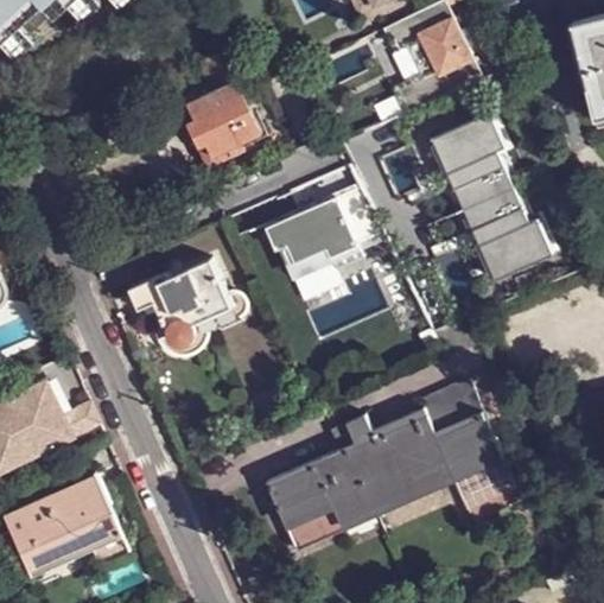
[(370,0),(368,0),(354,7),(358,16),(374,7),(370,0)]
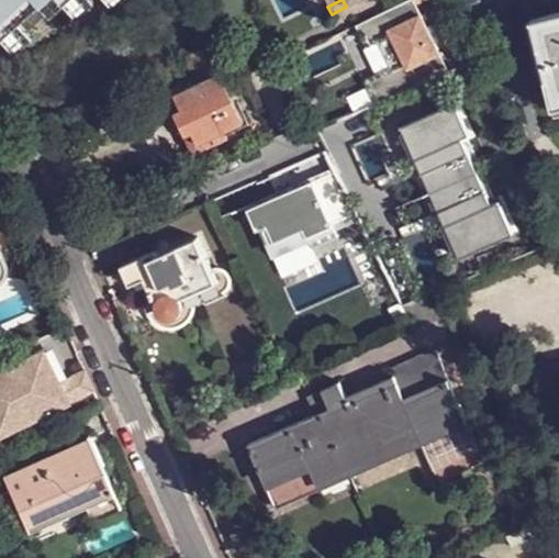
[(405,0),(355,24),(366,45),(381,37),(394,66),(367,80),(373,92),(368,95),(372,104),(446,71),(413,6),(424,0),(405,0)]
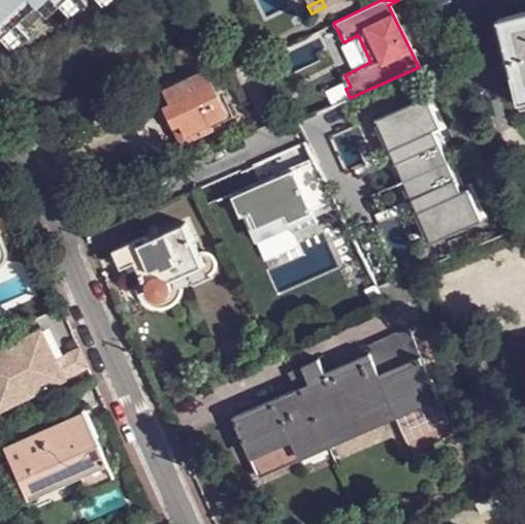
[(524,11),(500,18),(523,103),(524,102),(524,11)]
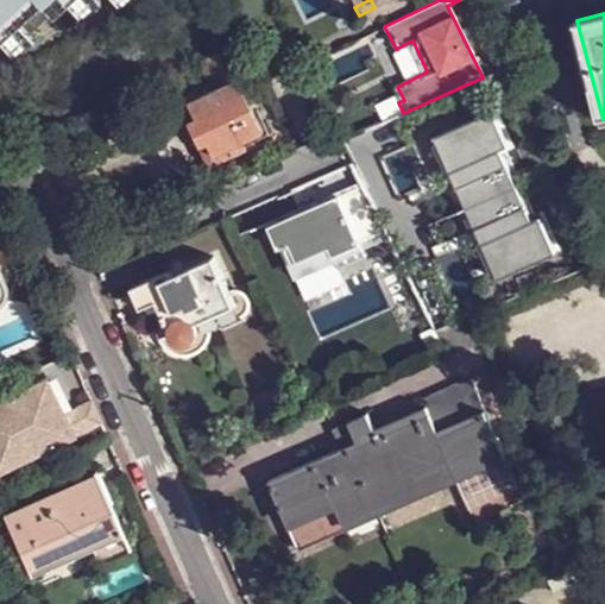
[(245,113),(229,80),(209,90),(183,102),(190,120),(201,143),(207,155),(224,148),(227,156),(243,148),(238,140),(250,136),(254,133),(245,113)]
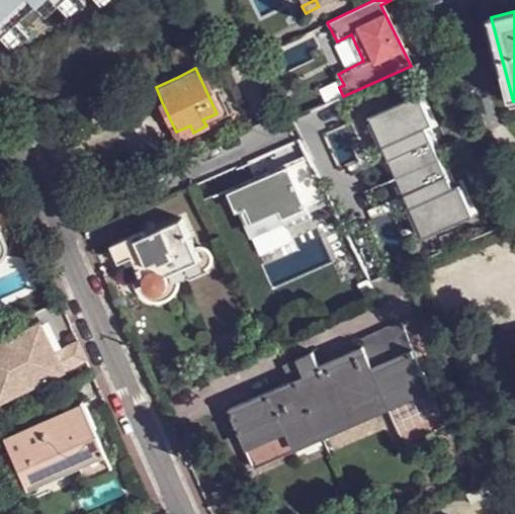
[(213,94),(208,96),(217,113),(212,115),(215,117),(222,114),(213,94)]
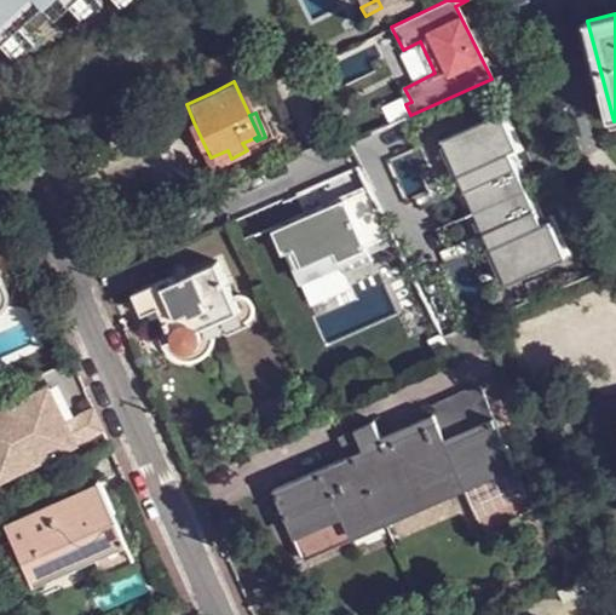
[(498,113),(438,138),(462,190),(455,193),(473,236),(481,233),(505,285),(562,259),(546,223),(537,226),(505,153),(513,149),(498,113)]
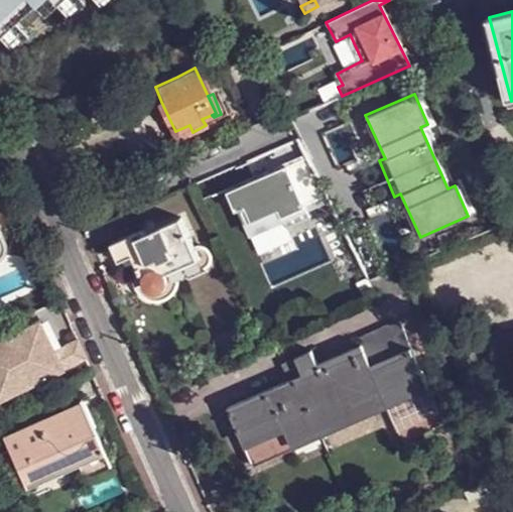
[(170,121),(161,102),(155,105),(164,124),(170,136),(174,138),(178,138),(193,132),(189,125),(175,131),(170,121)]
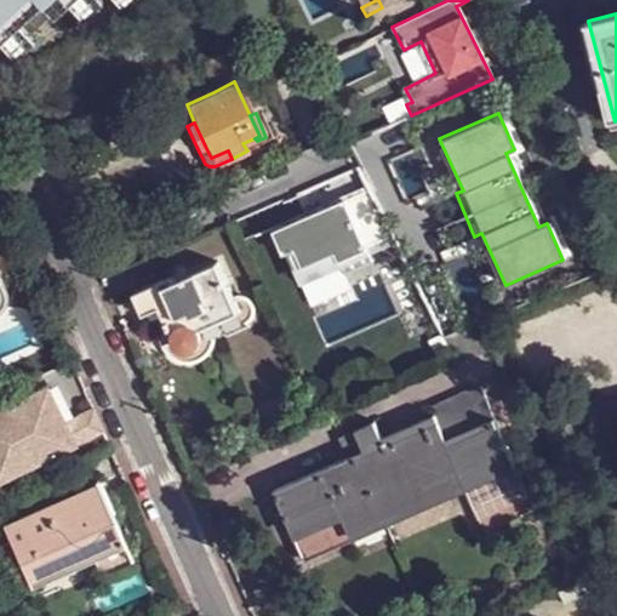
[(369,262),(395,251),(365,193),(342,203),(369,262)]
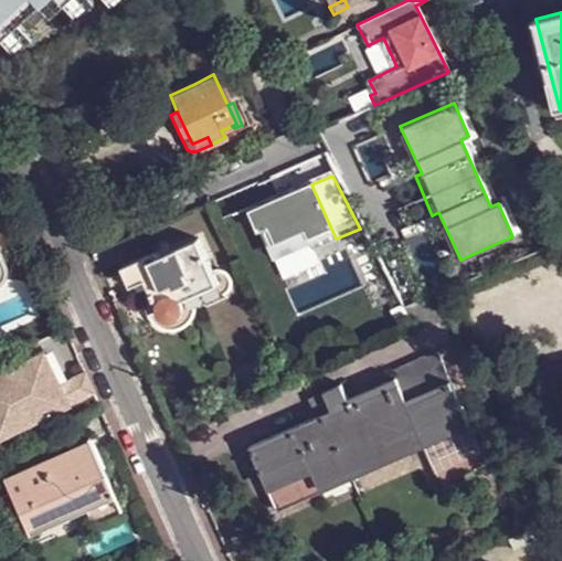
[(337,242),(336,239),(311,184),(310,183),(246,212),(255,232),(258,231),(272,262),(309,245),(313,252),(337,242)]
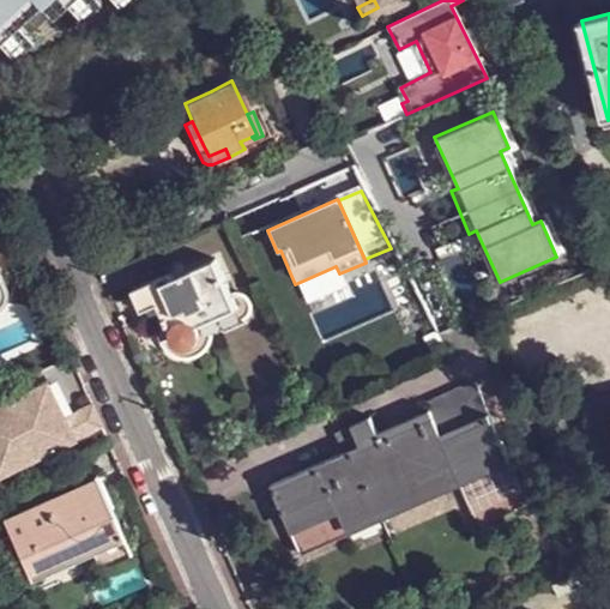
[(235,312),(229,295),(212,260),(173,278),(171,272),(131,290),(140,313),(156,307),(170,341),(175,345),(179,348),(182,349),(187,348),(189,348),(193,345),(197,342),(198,338),(198,335),(197,327),(235,312)]
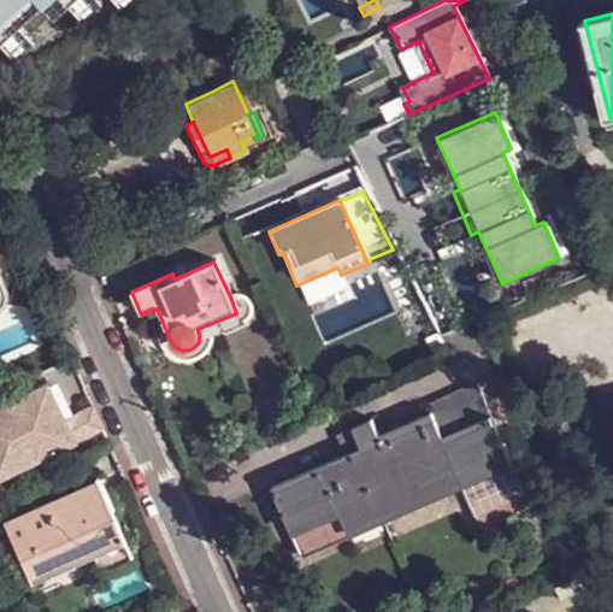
[(239,296),(230,296),(236,313),(198,329),(199,336),(199,340),(198,343),(194,347),(190,349),(188,349),(183,351),(180,349),(176,347),(171,342),(159,347),(163,354),(171,362),(182,365),(193,364),(204,359),(211,349),(213,339),(245,327),(248,323),(252,316),(252,306),(247,299),(239,296)]
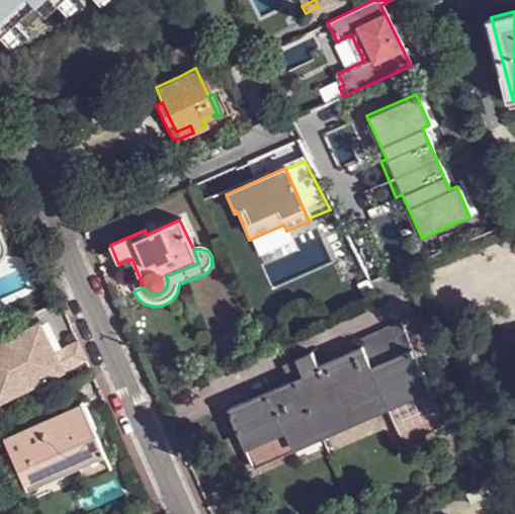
[(39,325),(0,343),(0,404),(83,362),(75,344),(64,349),(54,353),(48,340),(39,325)]
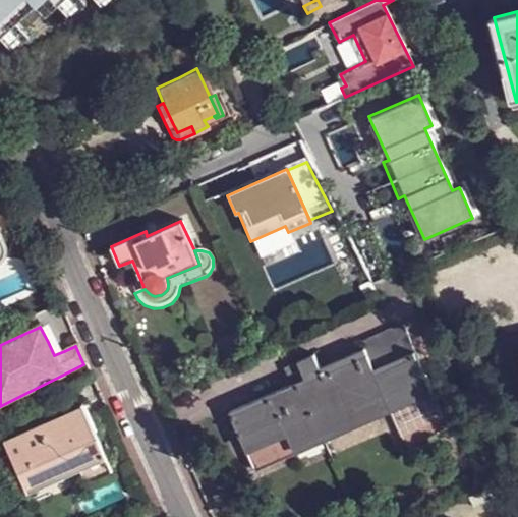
[(314,353),(297,360),(305,379),(294,383),(226,410),(250,466),(290,450),(292,455),(324,442),(321,436),(388,407),(405,448),(447,429),(402,327),(362,343),(364,348),(352,353),(354,359),(322,375),(314,353)]
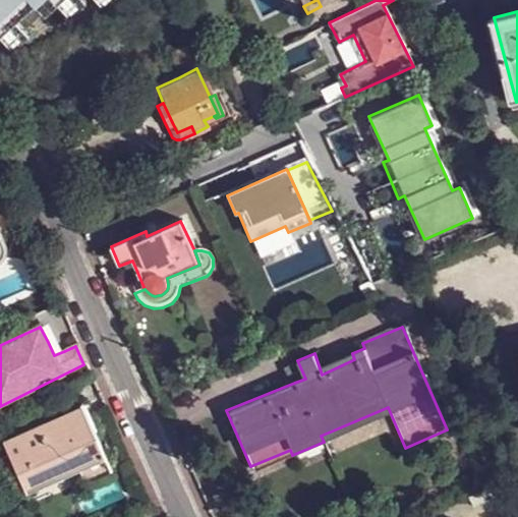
[(57,338),(48,342),(54,355),(64,351),(57,338)]
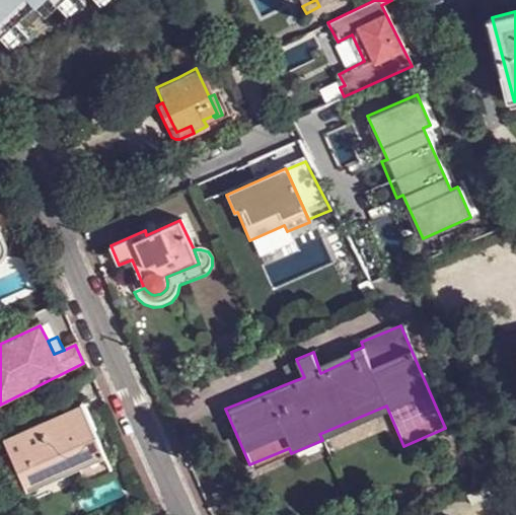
[(304,377),(296,359),(285,363),(293,381),(304,377)]
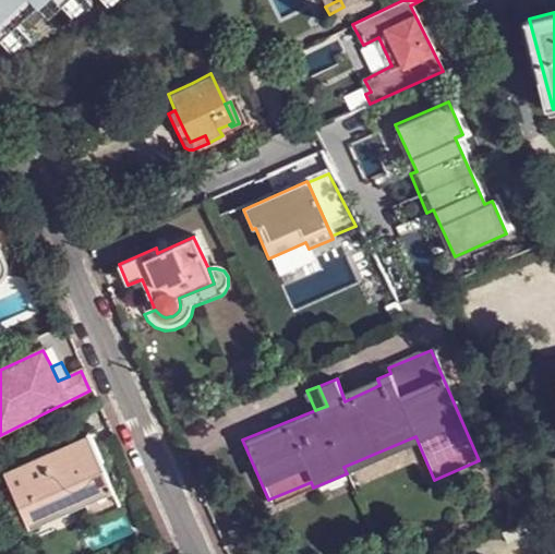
[(1,476),(7,490),(21,522),(25,530),(27,530),(25,525),(80,498),(87,517),(87,521),(118,507),(86,438),(88,438),(89,435),(85,435),(83,436),(84,437),(1,476)]
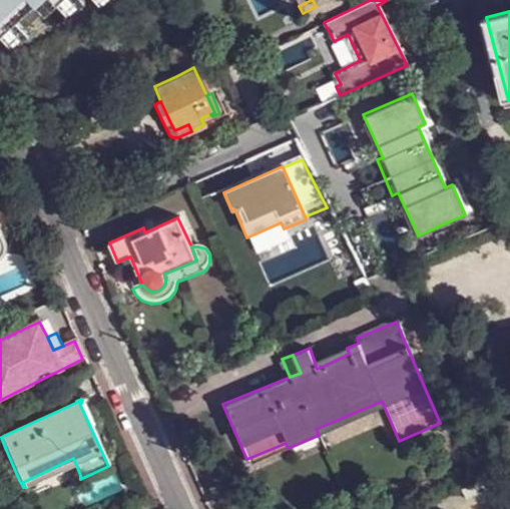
[(19,480),(6,450),(0,453),(0,474),(5,486),(19,480)]
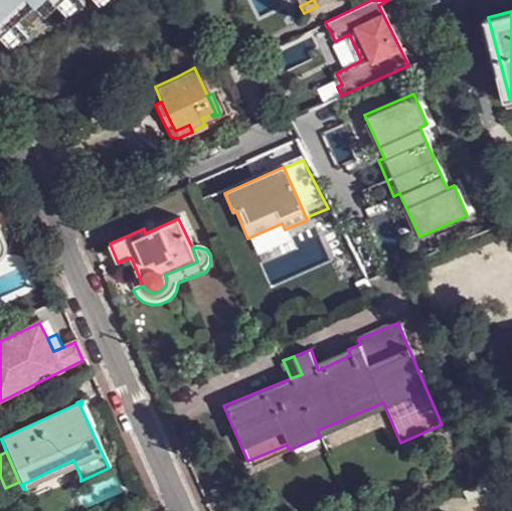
[(467,503),(492,492),(486,481),(462,492),(467,503)]
